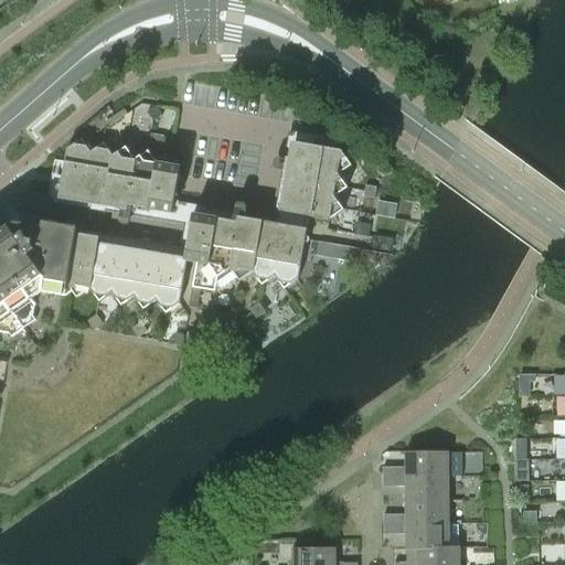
[(156,107),(152,109),(158,119),(162,116),(156,107)]
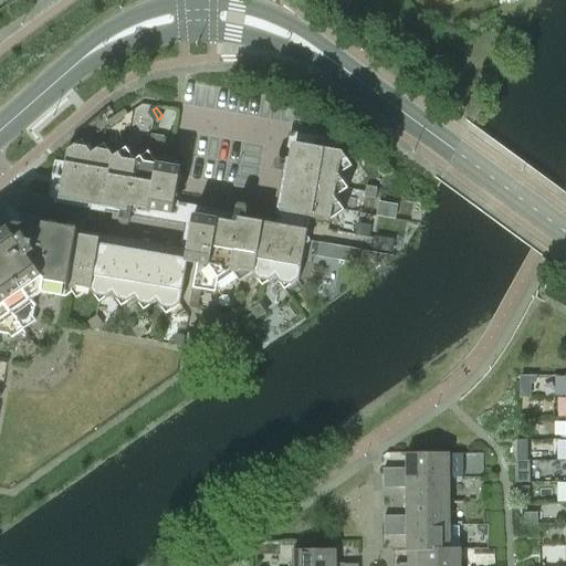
[(154,123),(158,119),(153,109),(147,113),(154,123)]
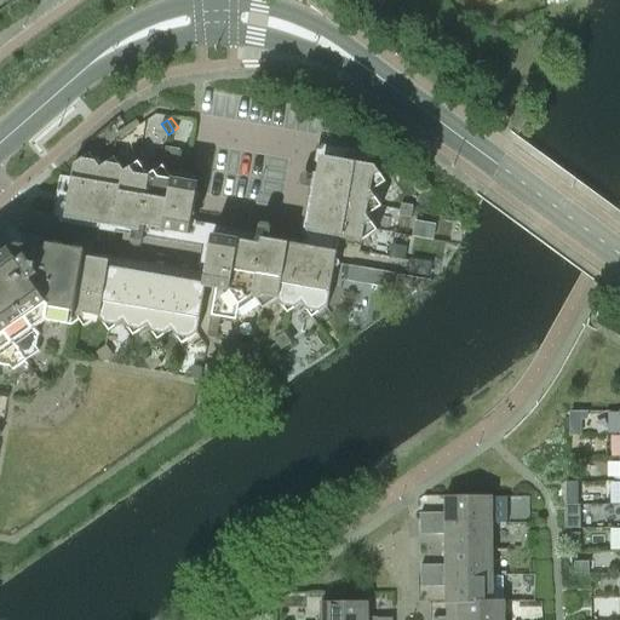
[(141,126),(137,121),(116,135),(120,139),(141,126)]
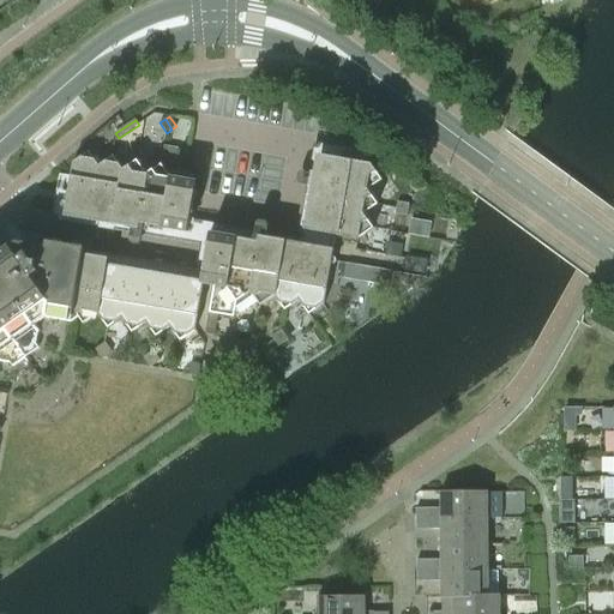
[(73,161),(72,161),(64,212),(161,228),(160,232),(186,236),(196,182),(170,178),(160,164),(146,174),(136,161),(122,169),(112,156),(98,166),(88,152),(73,161)]
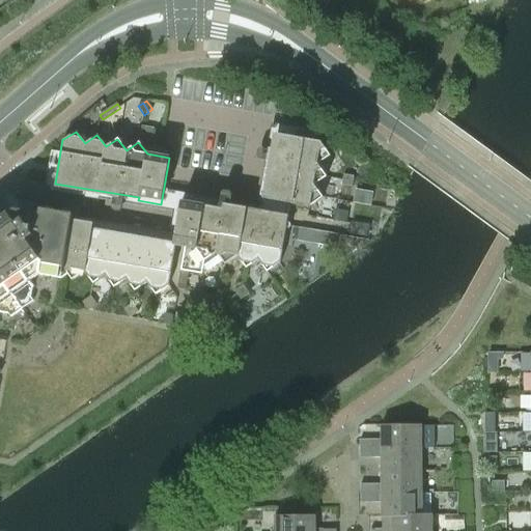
[(326,176),(318,165),(330,156),(322,144),(322,143),(279,136),(268,200),(311,207),(311,206),(323,198),(314,186),(326,176)]
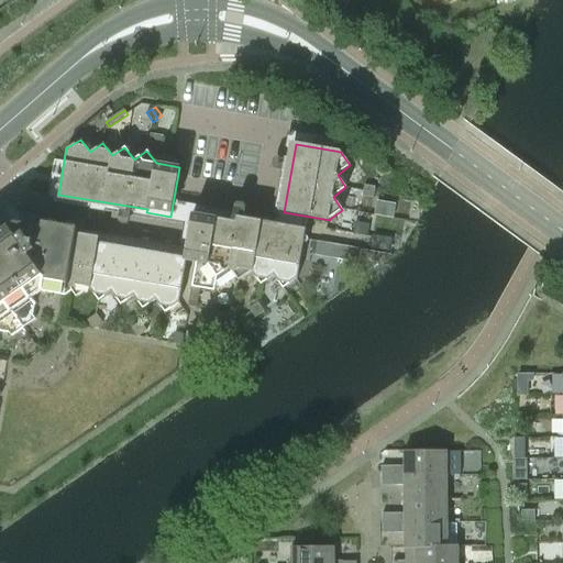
[(384,173),(382,188),(393,190),(395,175),(384,173)]
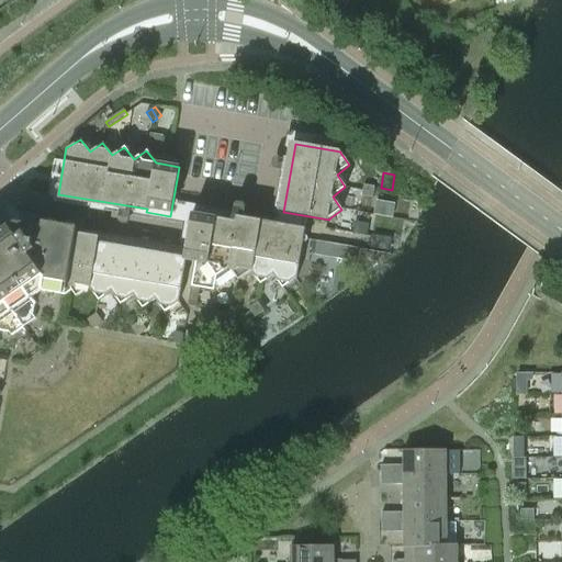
[(192,211),(184,257),(187,257),(186,260),(194,261),(188,305),(197,307),(200,288),(214,290),(214,285),(220,287),(235,276),(238,281),(251,271),(260,284),(273,276),(282,289),(295,280),(296,280),(305,229),(298,228),(296,233),(288,231),(289,227),(258,222),(257,226),(216,218),(216,214),(215,214),(192,211)]
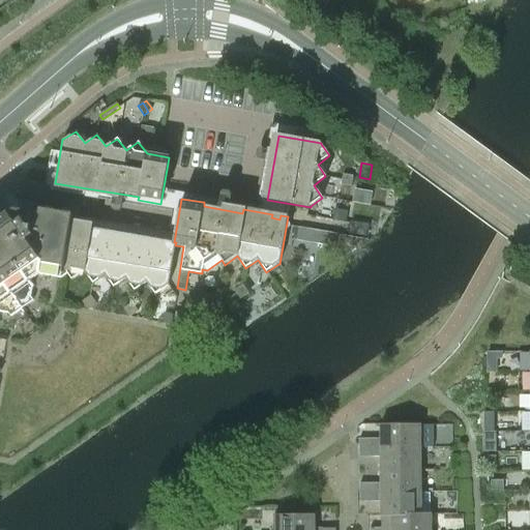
[(0,310),(7,311),(11,316),(33,300),(29,295),(31,284),(30,282),(39,274),(60,278),(67,273),(71,280),(84,271),(93,284),(105,275),(114,287),(125,278),(135,291),(146,283),(155,294),(167,286),(169,286),(175,245),(176,242),(174,242),(40,219),(41,215),(15,210),(11,207),(4,212),(6,215),(0,219),(0,310)]
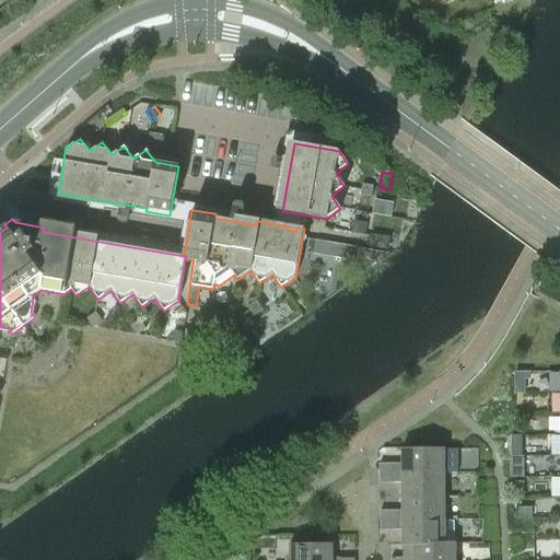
[(364,234),(366,224),(356,222),(353,233),(364,234)]
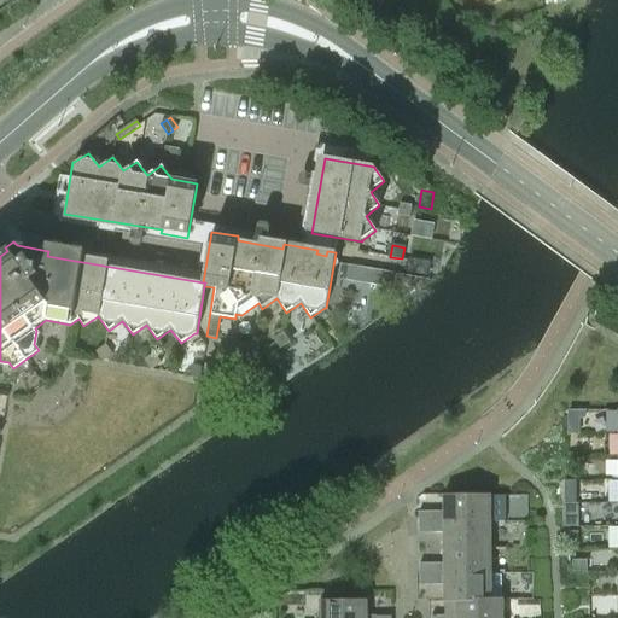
[(349,266),(347,280),(361,283),(363,268),(349,266)]
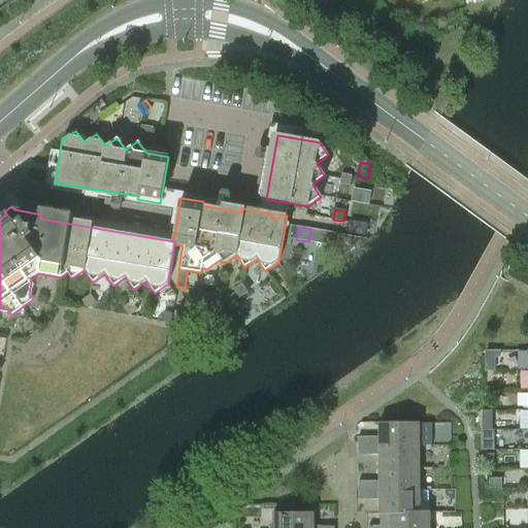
[(233,290),(236,294),(244,288),(241,284),(233,290)]
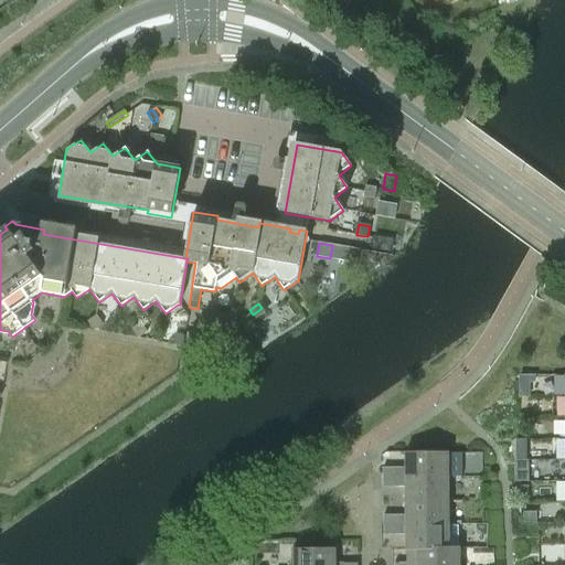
[(265,313),(262,308),(253,315),(256,319),(265,313)]
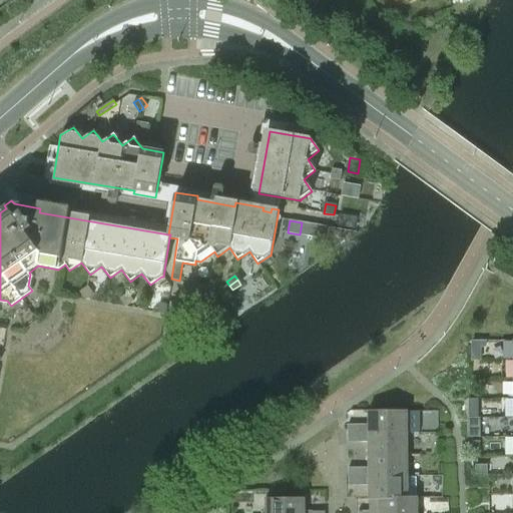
[(79,292),(82,296),(90,290),(87,286),(79,292)]
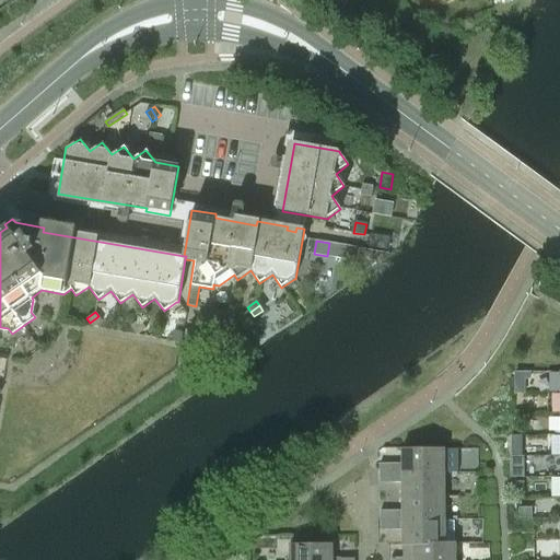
[(102,321),(98,316),(90,323),(93,327),(102,321)]
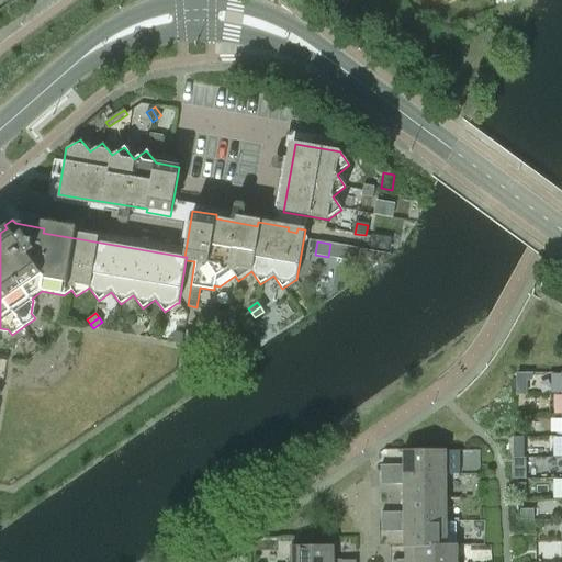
[(132,327),(134,332),(144,325),(141,321),(132,327)]
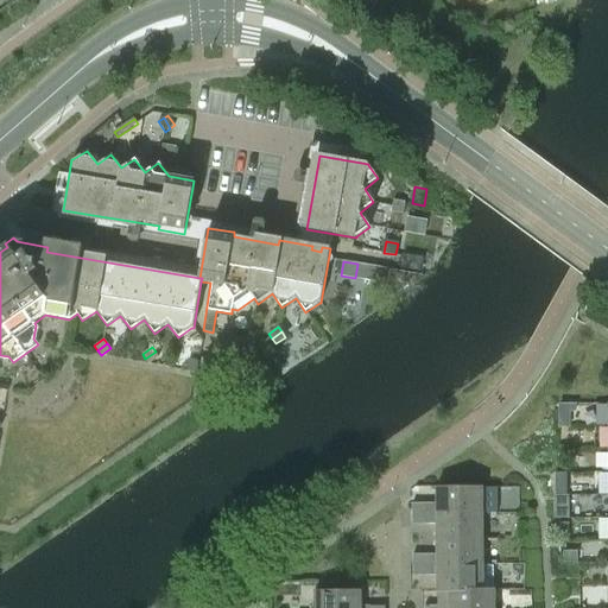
[(158,356),(156,352),(145,359),(149,363),(158,356)]
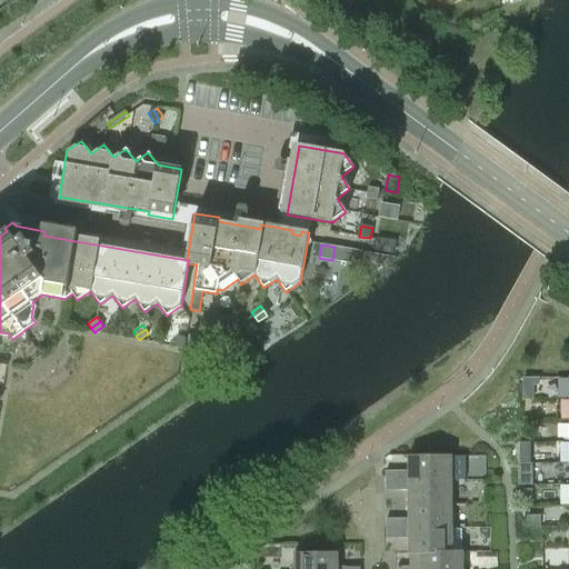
[(176,339),(173,347),(183,348),(186,337),(185,337),(180,336),(176,336),(176,339)]
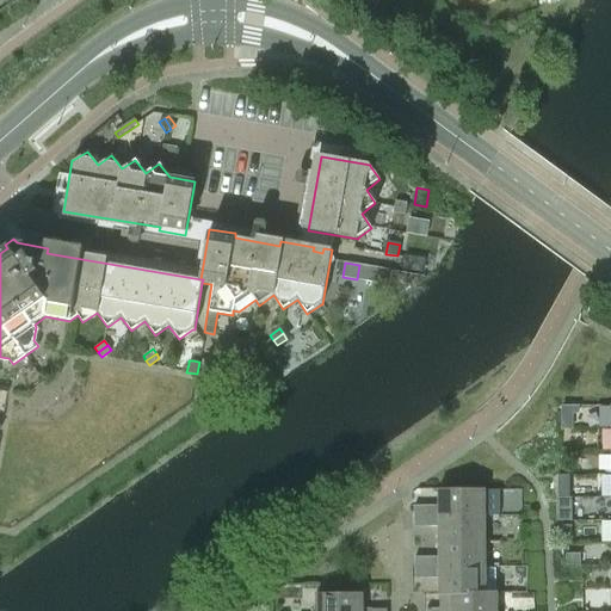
[(569,475),(559,475),(559,498),(569,498),(569,475)]
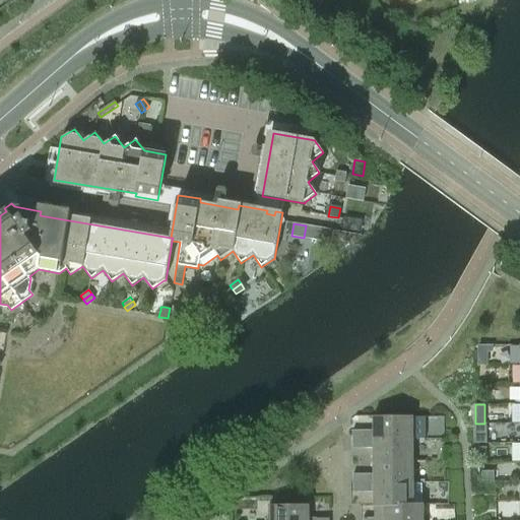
[(352,440),(412,439),(411,416),(373,416),(373,431),(352,431),(352,440)]
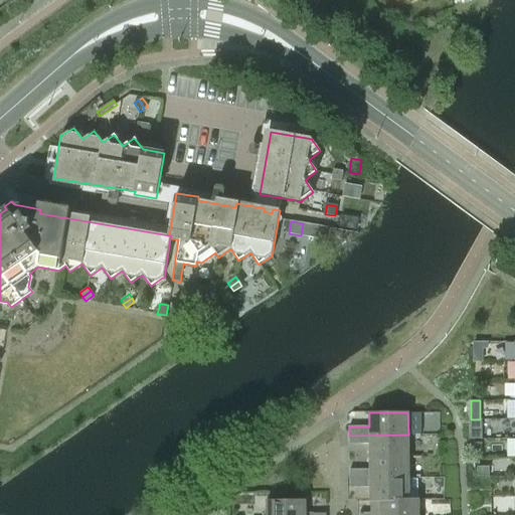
[(471,439),(475,439),(481,439),(480,420),(474,420),(470,420),(471,439)]
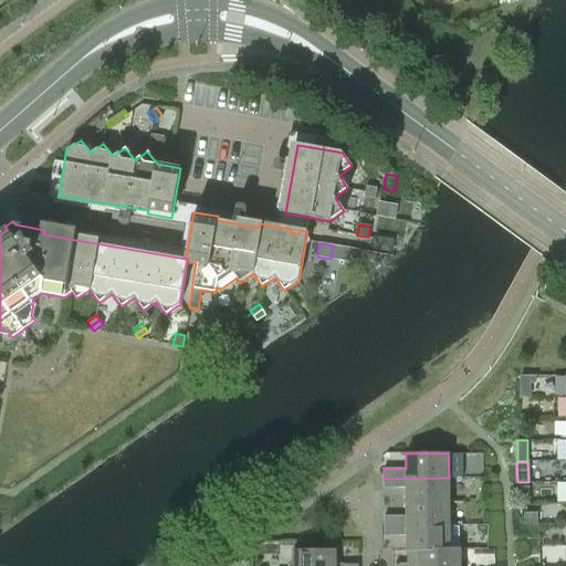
[(449,478),(384,479),(384,489),(406,488),(406,502),(449,502),(449,478)]
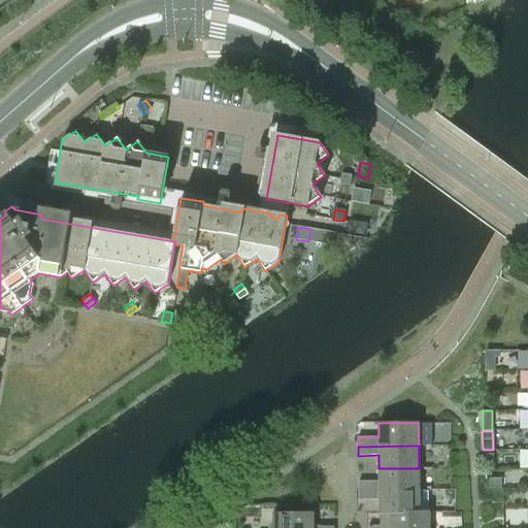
[(358,491),(419,491),(419,468),(378,468),(378,482),(358,482),(358,491)]
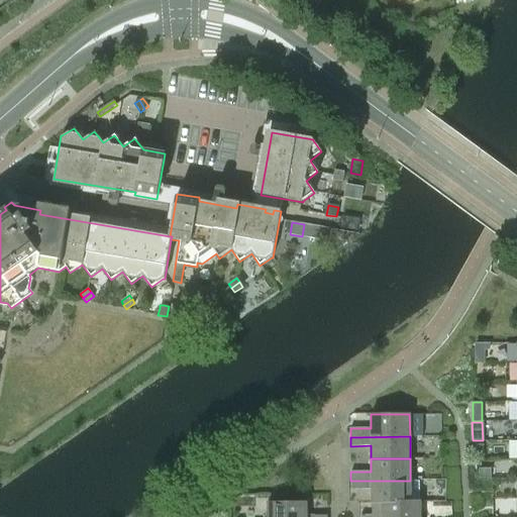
[(491,469),(479,469),(479,479),(491,479),(491,469)]
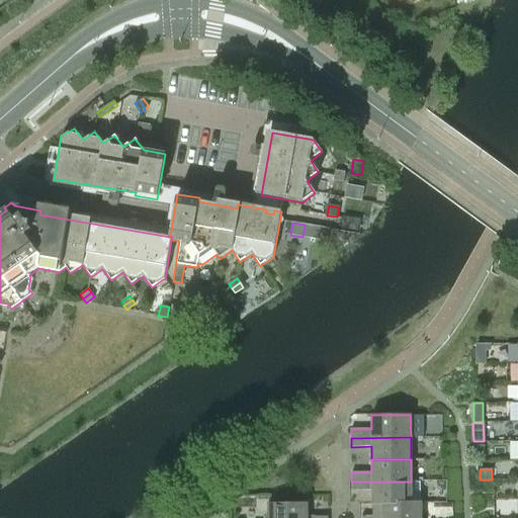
[(411,482),(351,482),(351,491),(371,491),(372,504),(381,504),(381,503),(411,503),(411,502),(421,502),(421,481),(411,482)]
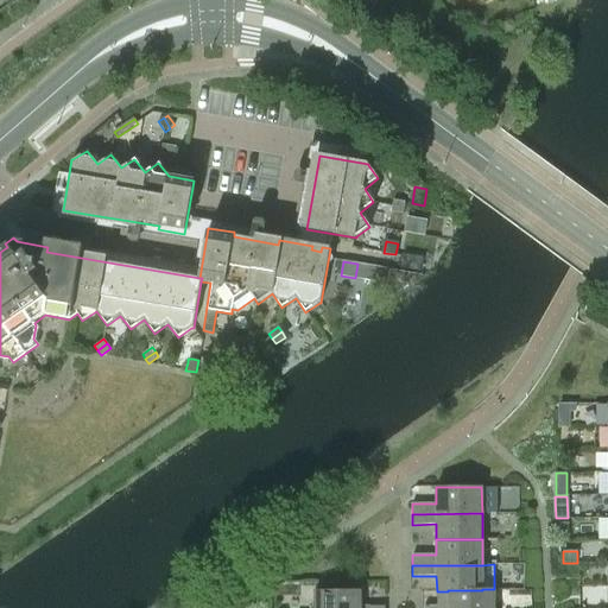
[(423,607),(493,607),(494,589),(482,589),(482,590),(448,590),(448,591),(437,591),(437,606),(424,606),(423,607)]
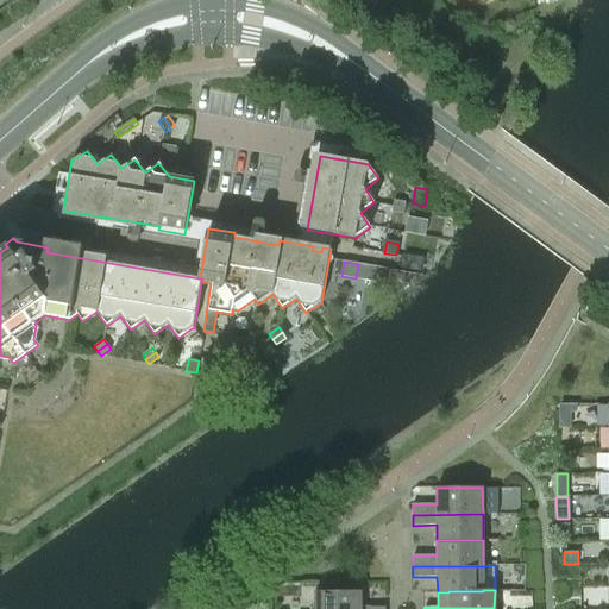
[(315,591),(314,608),(384,608),(385,608),(360,608),(360,591),(315,591)]
